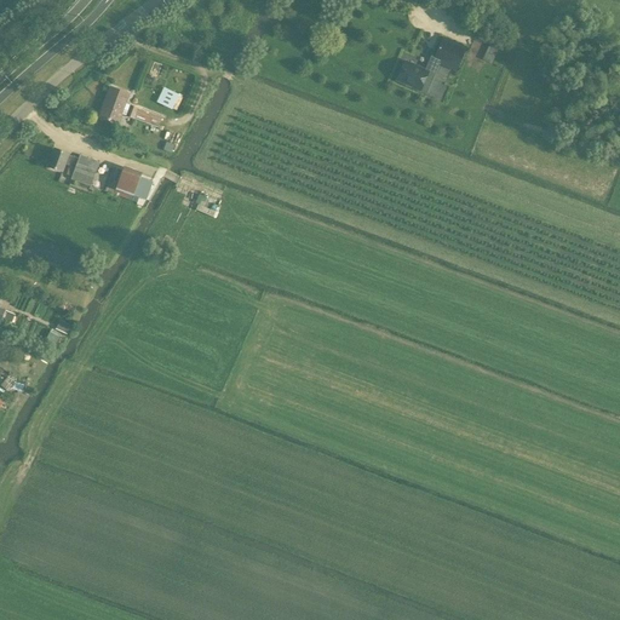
[(465,51),(442,41),(435,58),(441,61),(458,68),(465,51)]
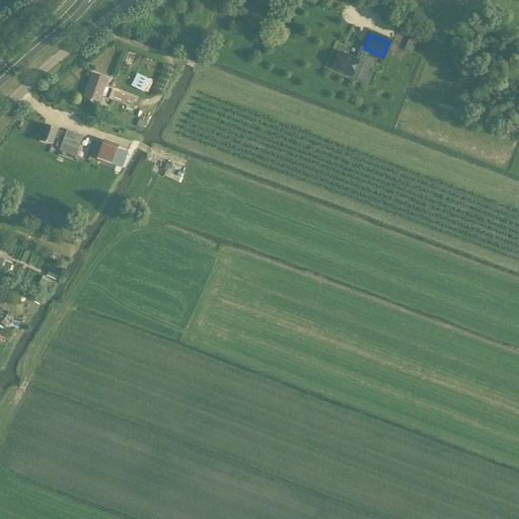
[(335,63),(332,68),(340,71),(340,72),(343,73),(345,73),(357,78),(369,51),(364,49),(362,48),(357,59),(340,52),(338,57),(336,56),(334,57),(332,61),(332,62),(335,63)]
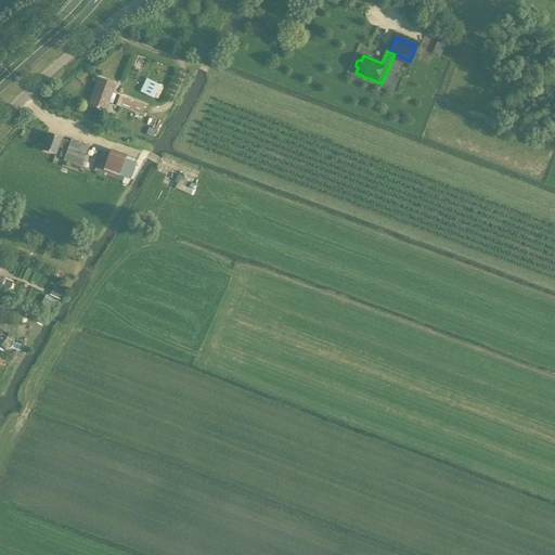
[(100,78),(90,105),(105,111),(116,85),(100,78)]
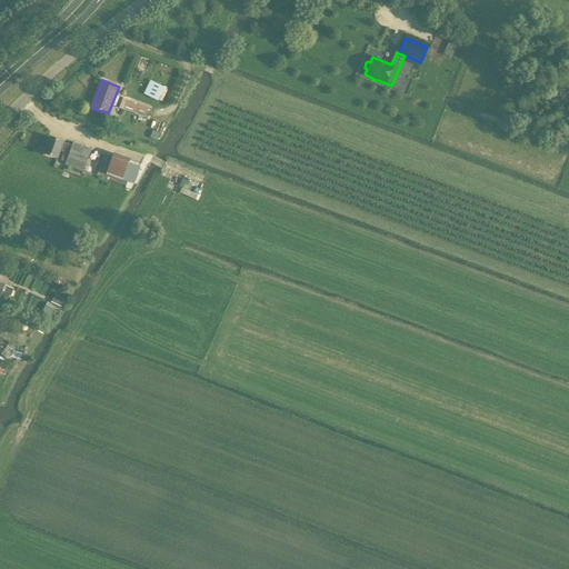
[(120,97),(117,107),(123,109),(127,99),(120,97)]
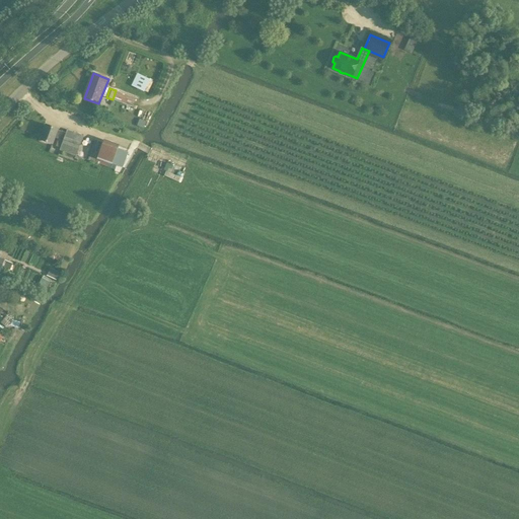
[(47,125),(41,140),(53,144),(55,138),(59,139),(56,146),(61,147),(60,150),(76,156),(83,136),(67,130),(66,133),(58,130),(58,129),(47,125)]
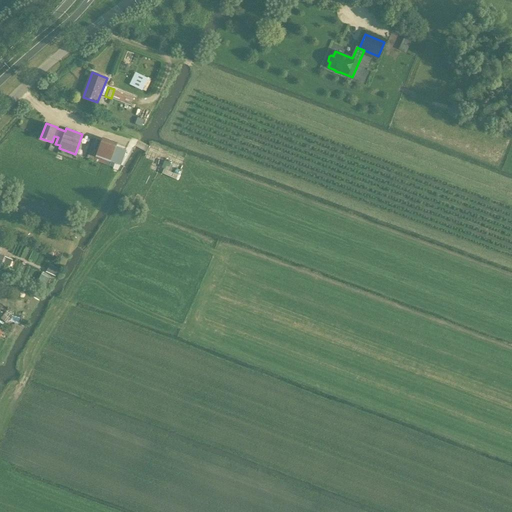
[(94,139),(87,158),(95,161),(104,164),(106,165),(107,161),(111,162),(120,166),(126,151),(116,147),(101,142),(94,139)]
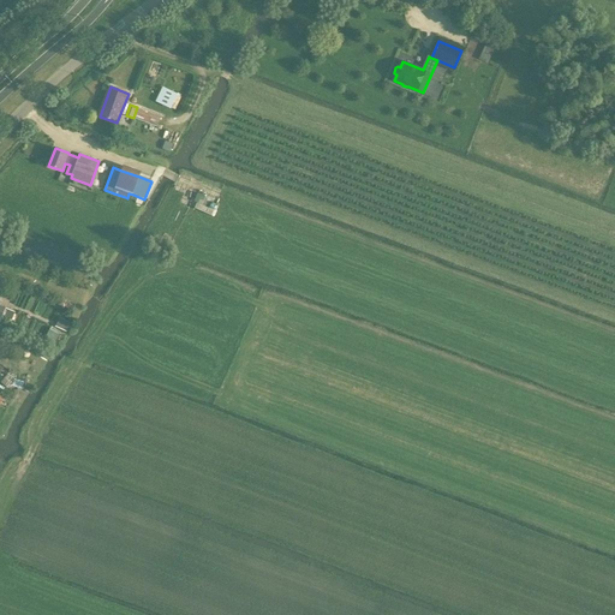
[(66,332),(71,323),(60,317),(55,327),(66,332)]
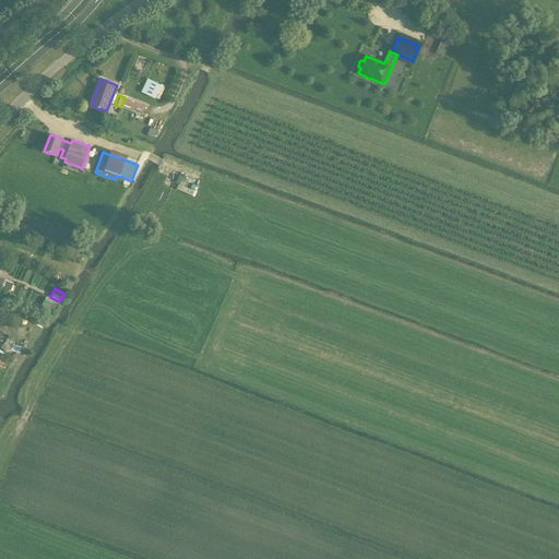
[(50,310),(54,312),(57,310),(60,306),(55,302),(46,298),(42,307),(50,310)]
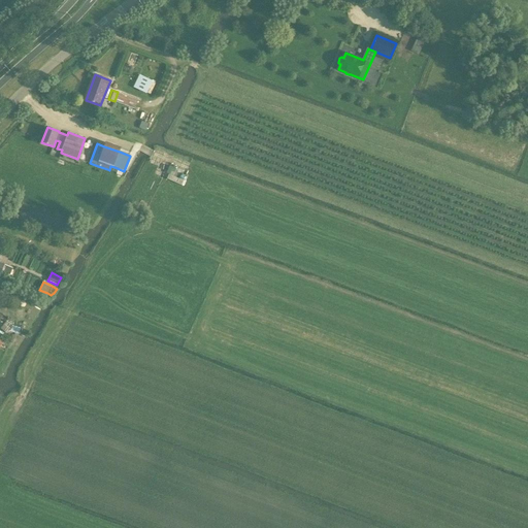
[(7,333),(10,331),(19,334),(21,328),(12,325),(7,321),(1,328),(7,333)]
